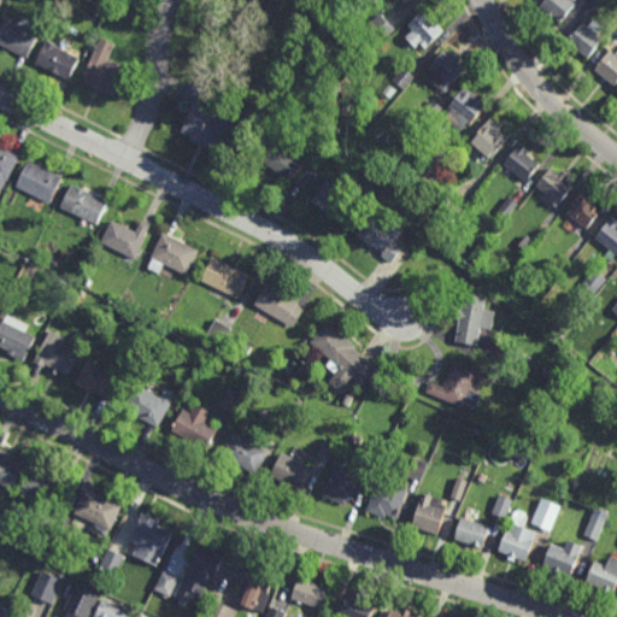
[(575,0),(575,1),(577,4),(560,24),(553,18),(552,21),(546,16),(547,13),(541,7),(546,0),(575,0)]
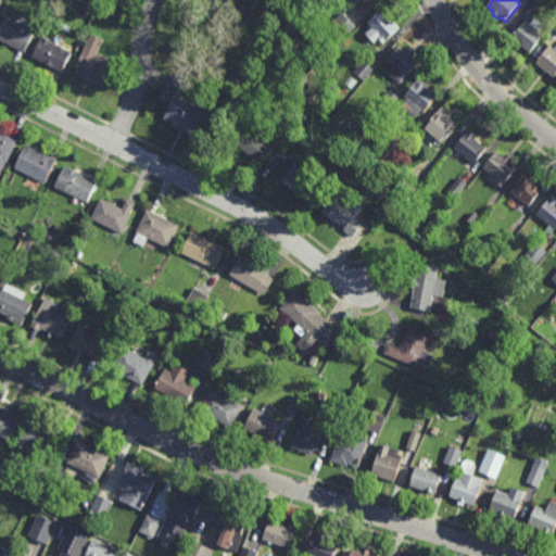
[(538,14),(528,5),(532,0),(546,0),(548,1),(538,14)]
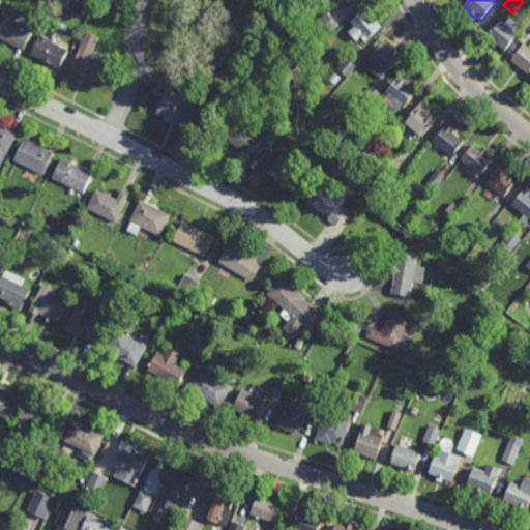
[(113,19),(101,13),(105,6),(116,10),(113,19)]
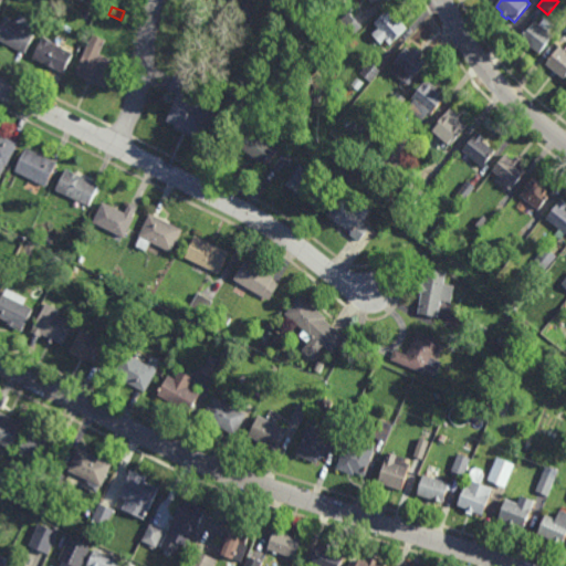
[(386,49),(383,43),(380,44),(371,35),(378,29),(374,23),(389,9),(407,29),(386,49)]
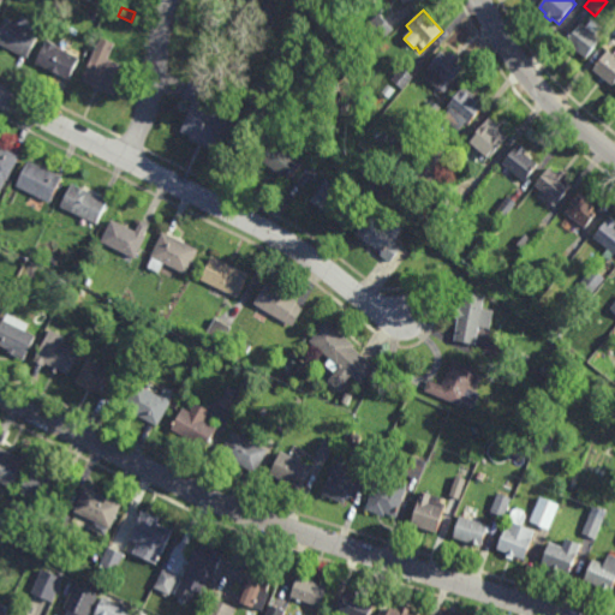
[(376,46),(362,29),(378,15),(393,31),(376,46)]
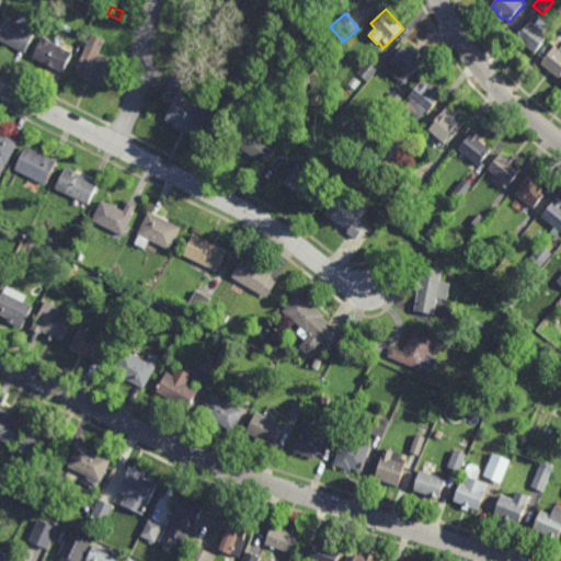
[(32,20),(33,16),(37,19),(35,22),(39,24),(36,31),(37,31),(26,54),(0,41),(0,26),(6,15),(18,21),(21,14),(32,20)]
